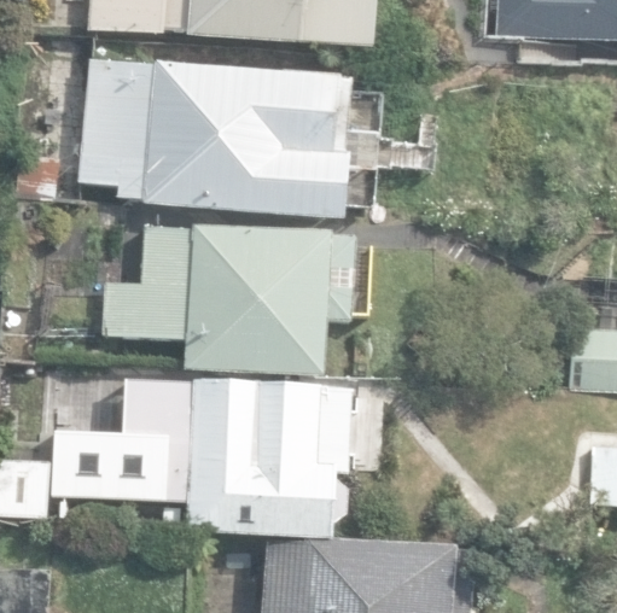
[(188,34),(373,48),(377,0),(93,0),(91,28),(163,34),(163,27),(190,29),(188,34)]
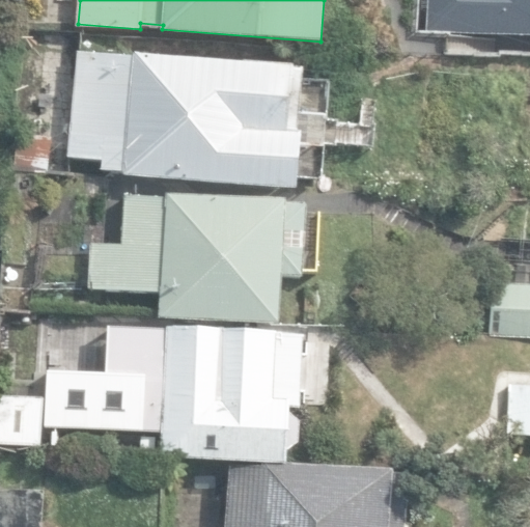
[(426,0),(425,21),(529,25),(529,0),(426,0)]
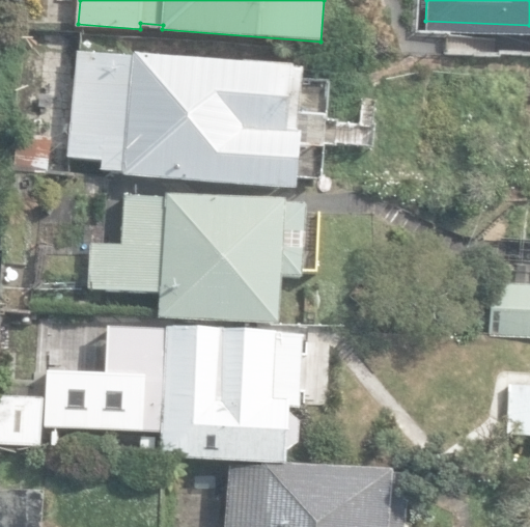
[(133,55),(78,51),(68,157),(101,160),(100,168),(122,170),(122,173),(293,189),(297,145),(322,147),(324,115),(298,113),(301,71),(289,70),(290,65),(134,51),(133,55)]
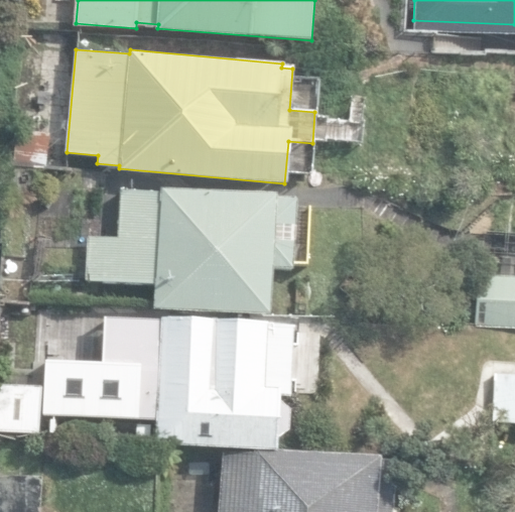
[(293,270),(296,198),(120,188),(118,235),(89,233),(87,279),(153,282),(152,307),(269,313),(271,268),(293,270)]
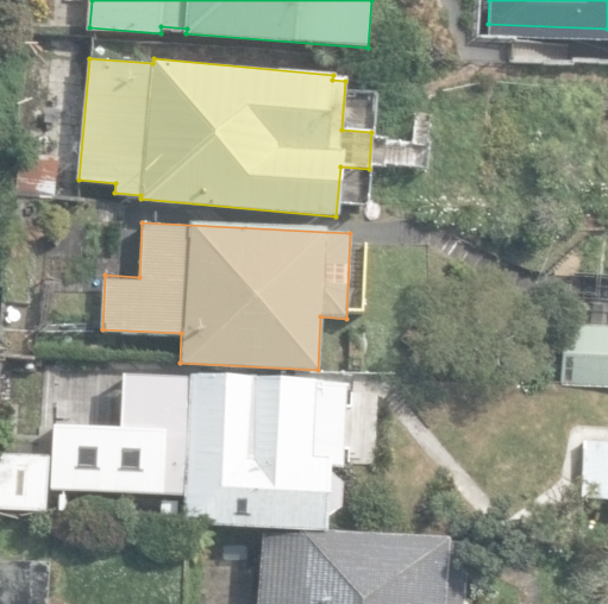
[(607,384),(607,320),(550,316),(545,381),(607,384)]
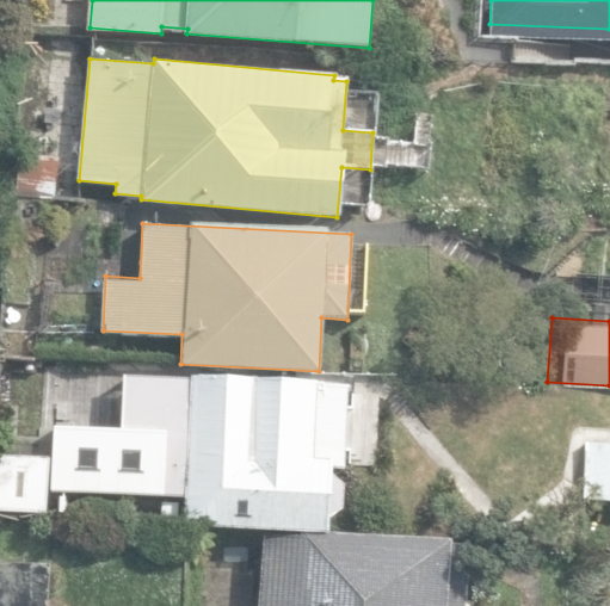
[(0,420),(32,422),(35,356),(0,354),(0,420)]
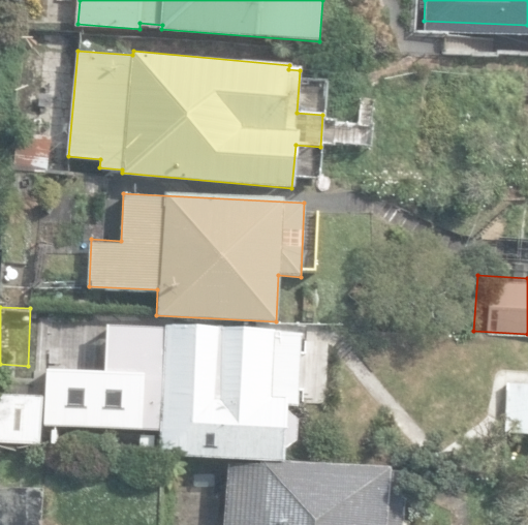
[(294,400),(297,335),(113,329),(111,375),(53,373),(51,424),(158,427),(157,455),(280,460),(281,448),(296,438),(297,418),(282,407),(282,400),(294,400)]
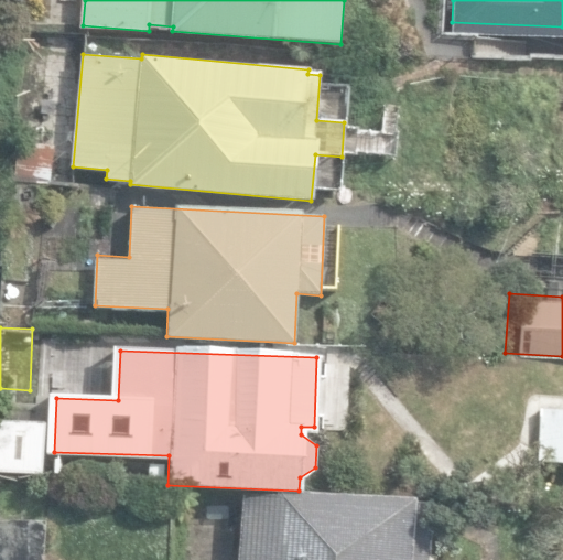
[(537,505),(562,506),(562,407),(542,406),(537,505)]
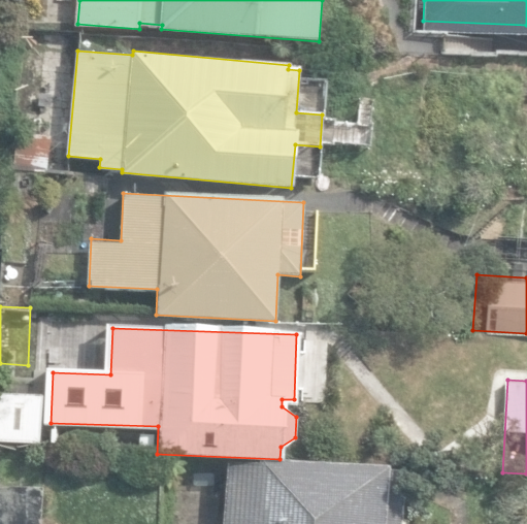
[(0,438),(42,440),(44,394),(0,391),(0,438)]
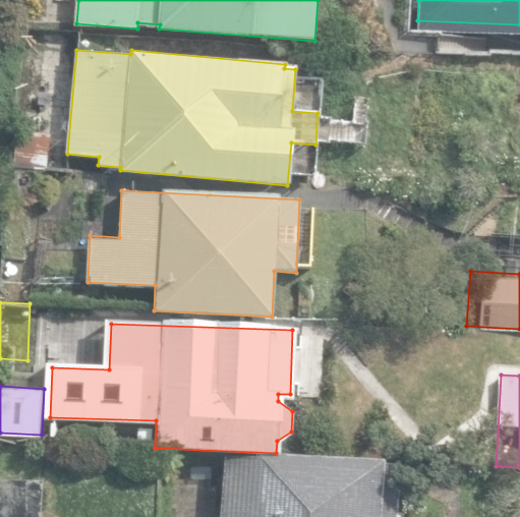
[(400,516),(404,467),(388,466),(388,464),(228,455),(224,516),(400,516)]
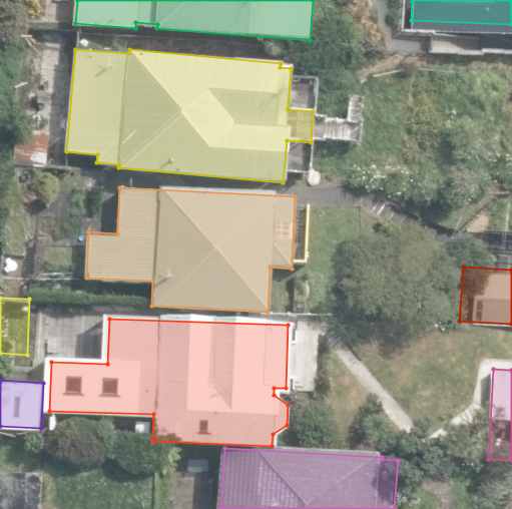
[(0,508),(40,508),(42,473),(0,470),(0,508)]
